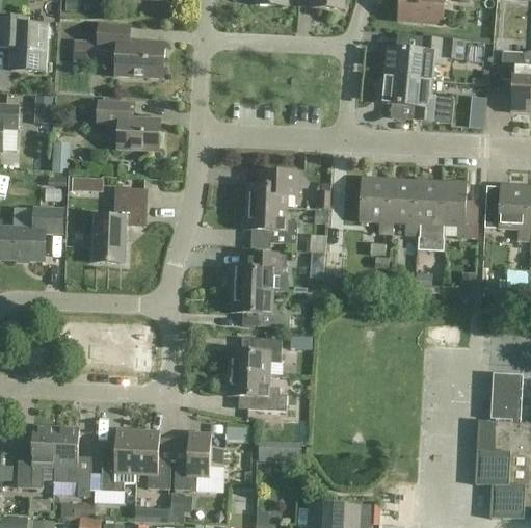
[(399,0),(397,20),(441,24),(444,0),(399,0)]
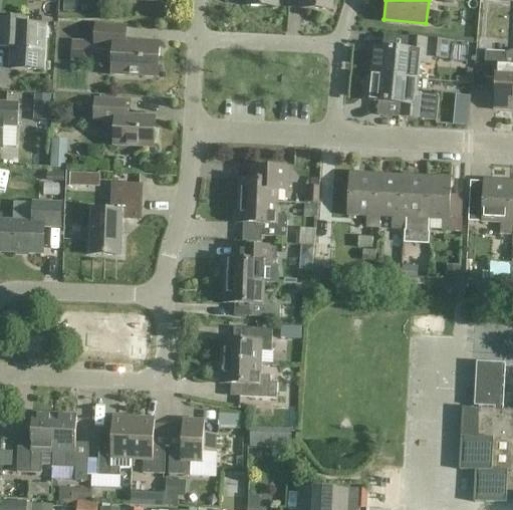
[(25,16),(0,14),(0,43),(10,44),(9,66),(41,68),(44,23),(25,22),(25,16)]
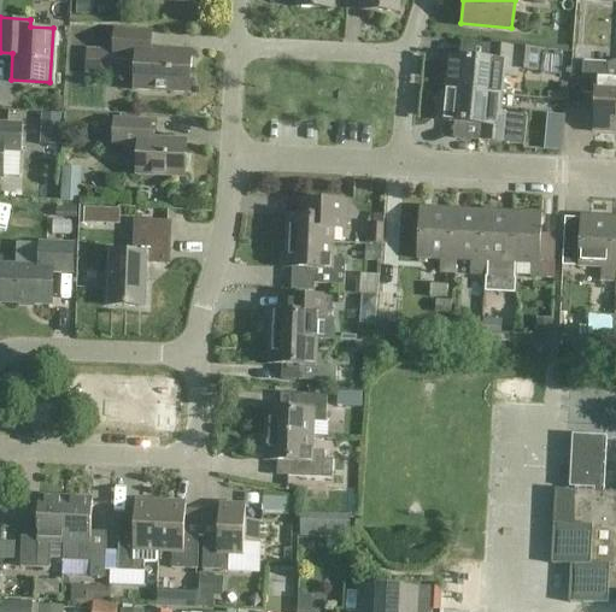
[(113,27),(112,53),(134,54),(133,87),(188,89),(191,48),(148,46),(150,28),(113,27)]
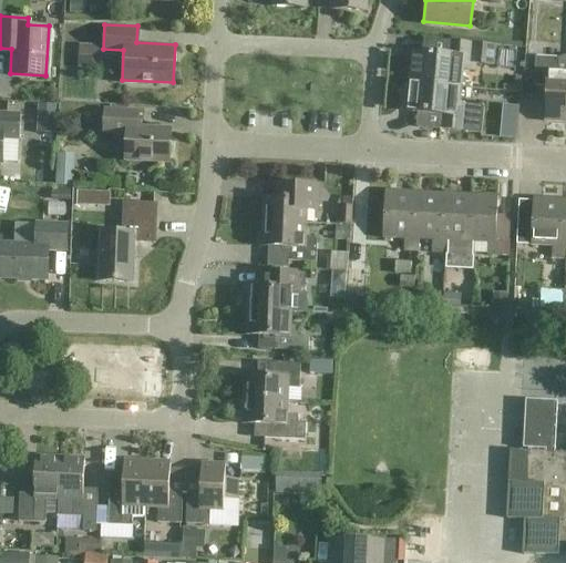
[(412,49),(409,79),(459,83),(461,67),(473,68),(473,61),(491,62),(493,43),(448,39),(446,52),(412,49)]
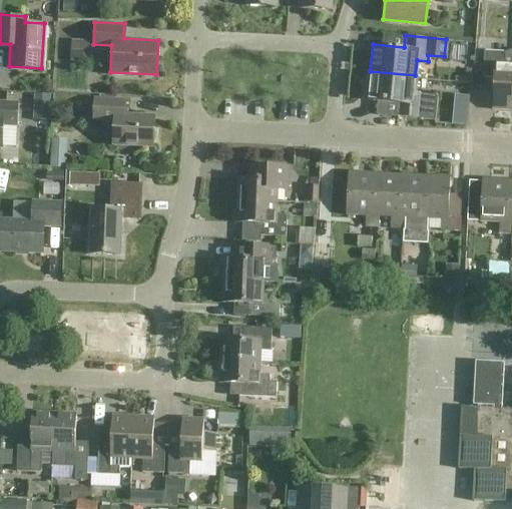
[(492,107),(511,107),(511,62),(504,62),(504,50),(483,49),(482,75),(494,75),(492,107)]
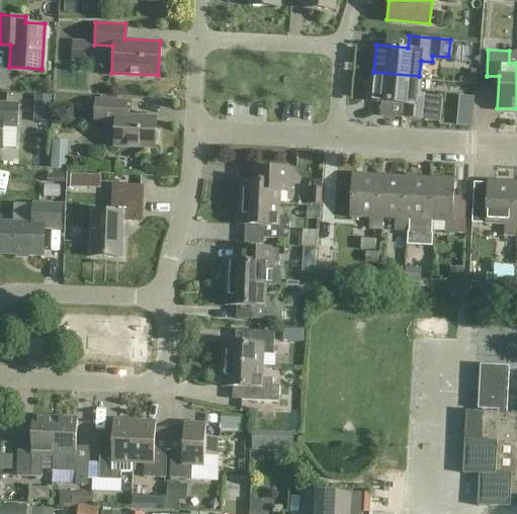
[(418,92),(419,76),(373,72),(370,99),(402,102),(401,115),(438,119),(441,95),(418,92)]
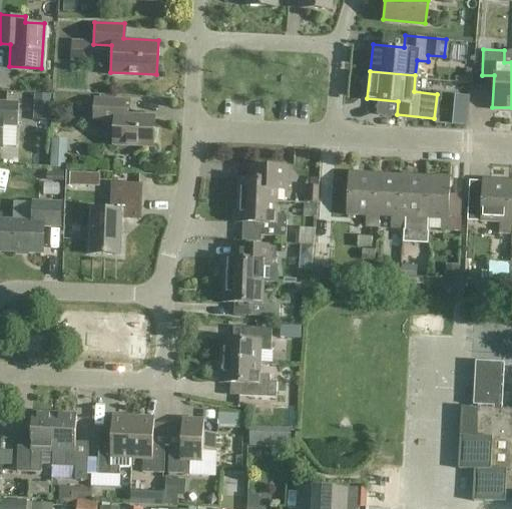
[(112,143),(152,144),(154,115),(124,113),(124,98),(94,97),(93,118),(113,119),(112,143)]
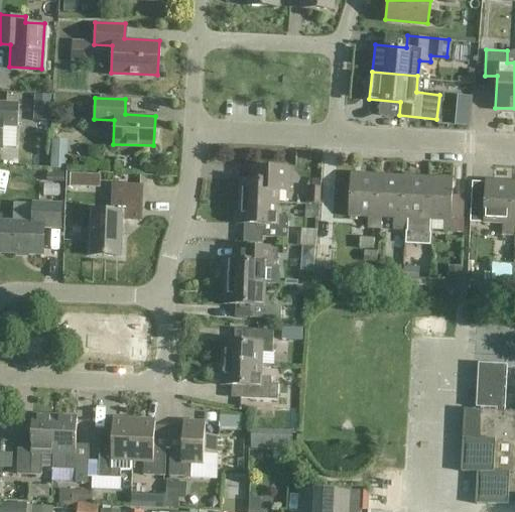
[(16,125),(17,101),(0,100),(0,147),(1,147),(2,124),(16,125)]
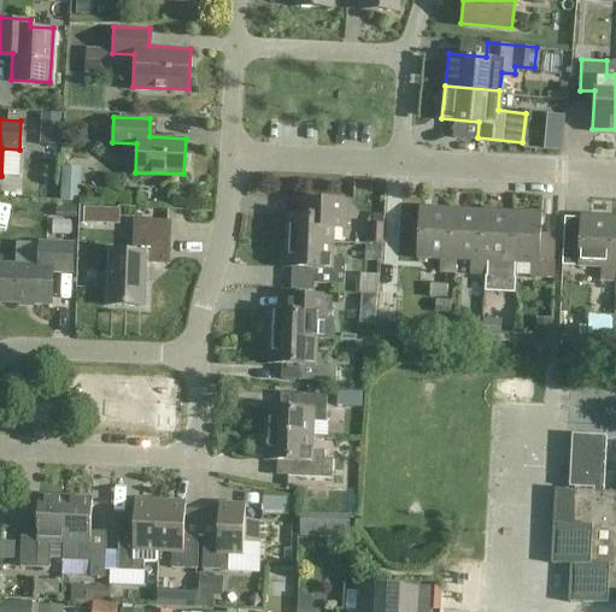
[(286,211),(285,239),(332,240),(333,225),(345,227),(346,199),(316,198),(297,196),(297,212),(286,211)]
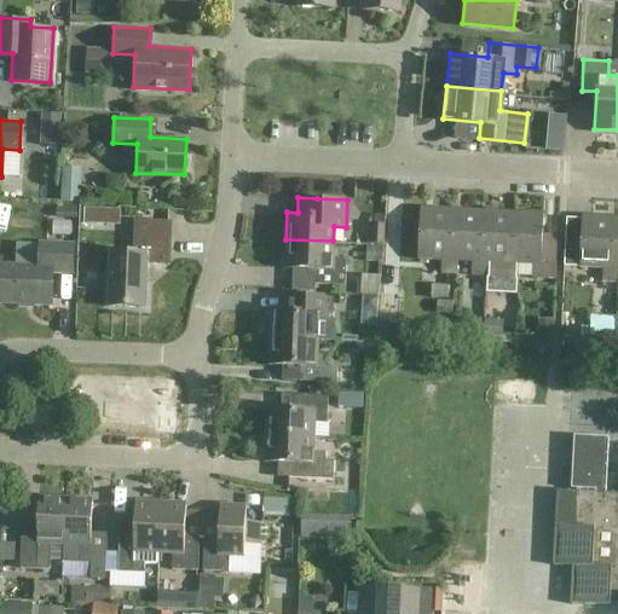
[(448,258),(450,207),(420,206),(416,256),(440,258),(440,271),(456,271),(456,259),(448,258)]
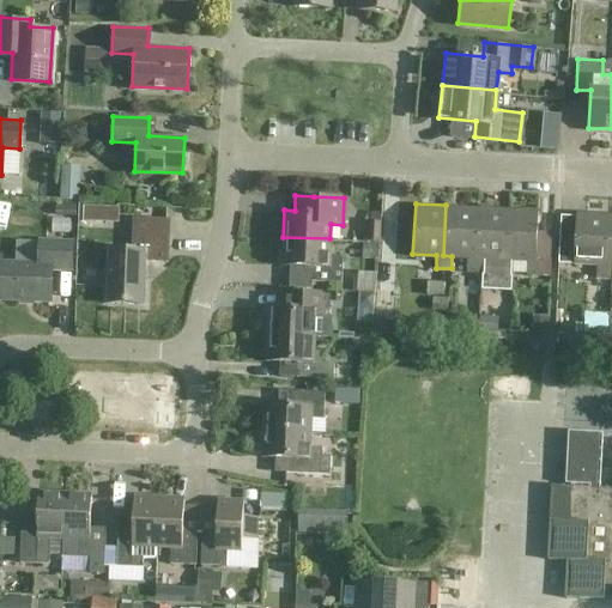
[(473,257),(476,206),(446,205),(443,255),(452,256),(466,256),(466,269),(482,271),(482,257),(473,257)]
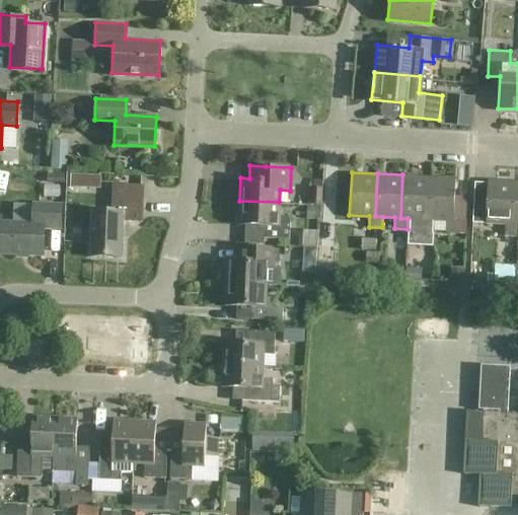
[(427,219),(429,176),(402,174),(400,218),(408,218),(408,229),(407,242),(432,243),(434,219),(427,219)]
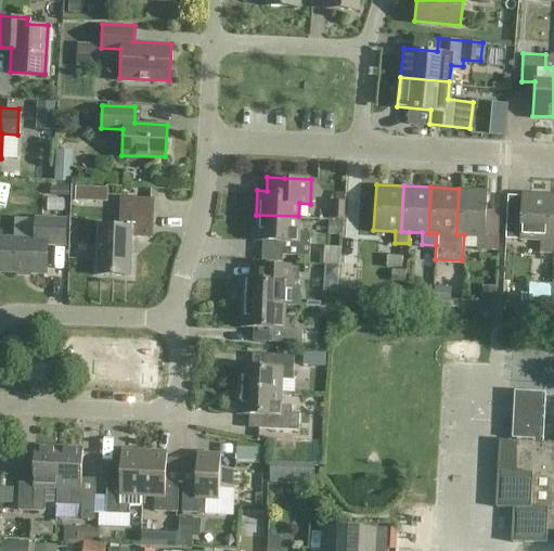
[(484,232),(486,190),(459,189),(456,234),(464,234),(477,235),(476,246),(490,247),(491,232),(484,232)]
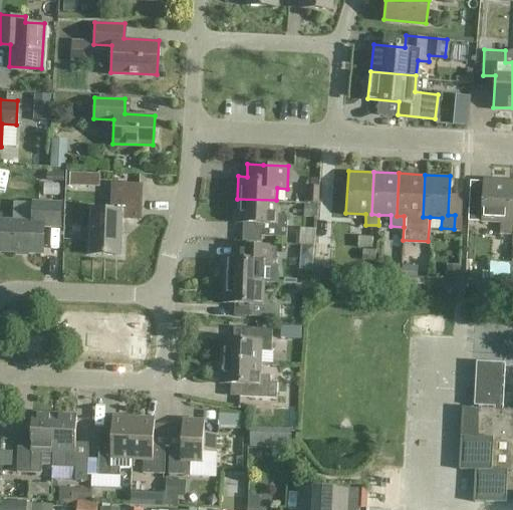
[(512,232),(512,221),(506,221),(508,179),(482,178),(482,194),(469,193),(468,219),(500,221),(499,231),(512,232)]
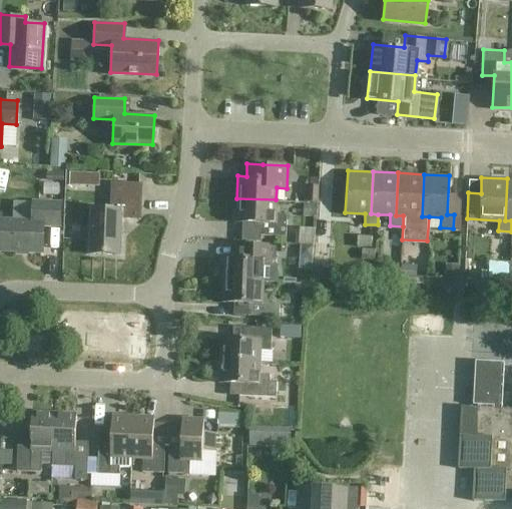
[(120,216),(139,216),(140,182),(110,181),(109,207),(90,206),(88,251),(119,253),(120,216)]
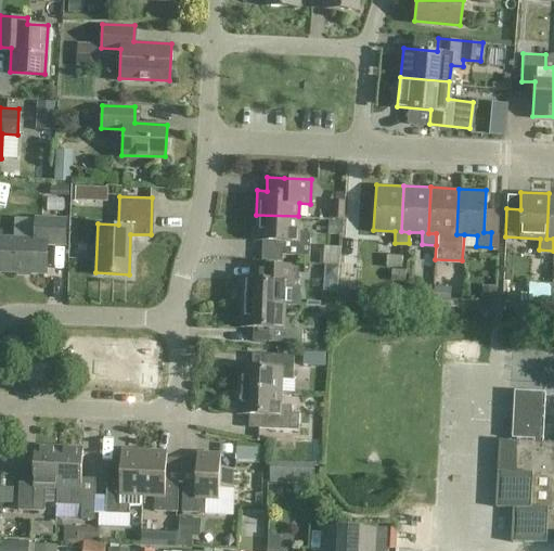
[(298,230),(298,216),(256,215),(255,239),(282,240),(281,253),(308,254),(309,230),(298,230)]
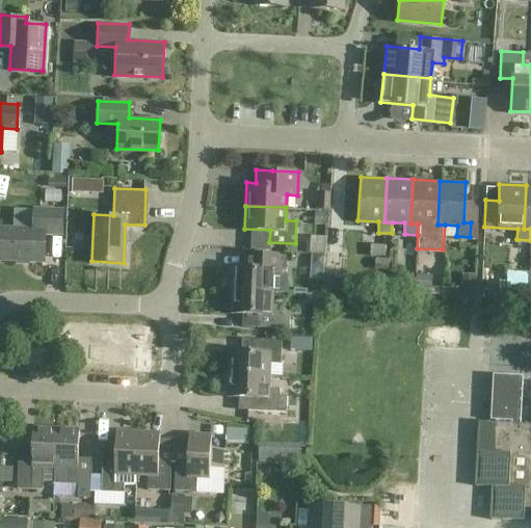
[(0,227),(0,257),(44,259),(45,231),(61,232),(62,209),(33,208),(32,228),(0,227)]
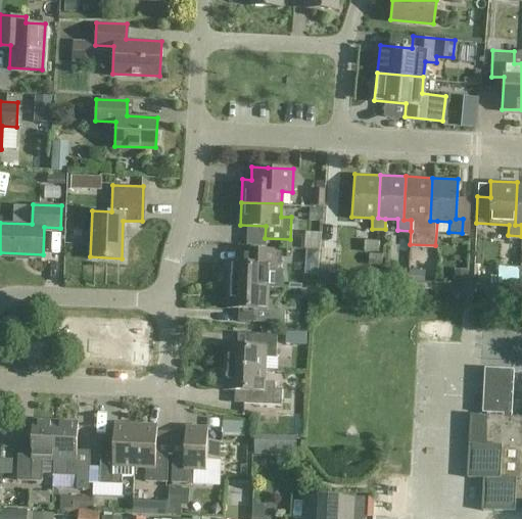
[(320,243),(318,270),(336,271),(338,245),(320,243)]
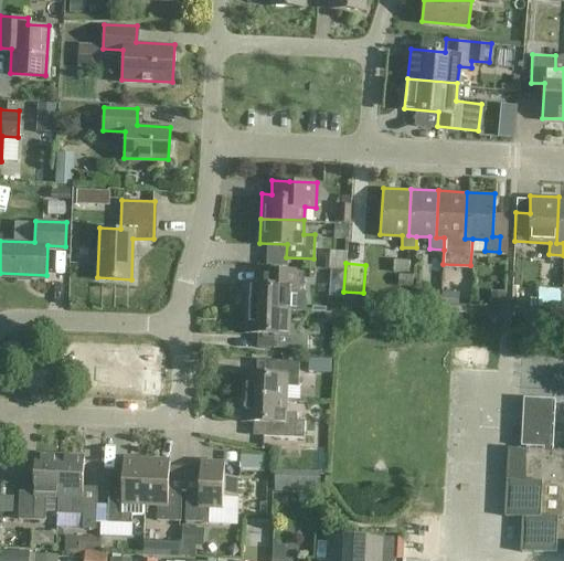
[(246,282),(245,306),(289,308),(289,295),(300,295),(301,271),(259,270),(259,283),(246,282)]
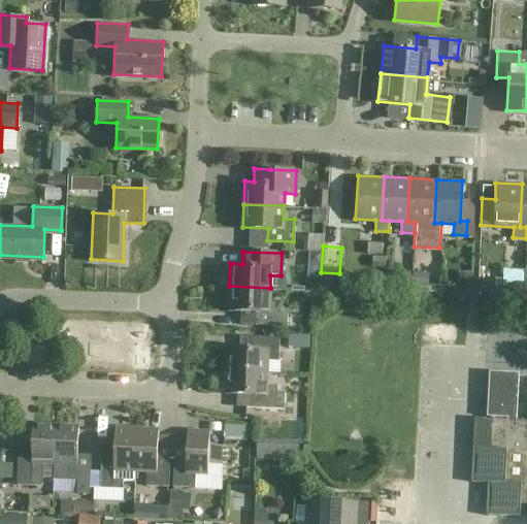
[(526,285),(526,266),(504,266),(504,285),(526,285)]
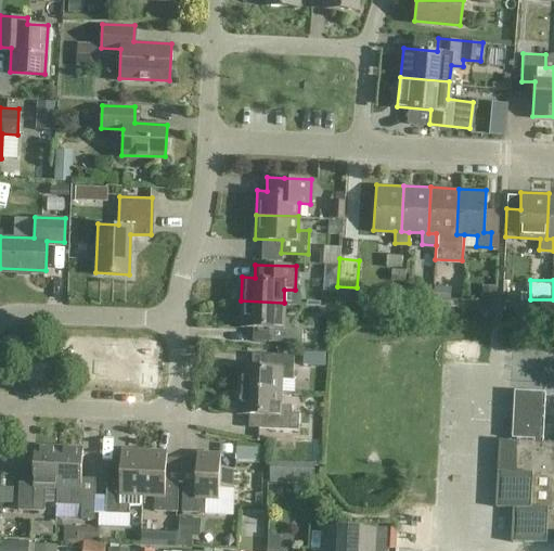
[(283,316),(284,303),(241,300),(240,325),(267,327),(267,340),(300,341),(301,328),(294,328),(294,317),(283,316)]
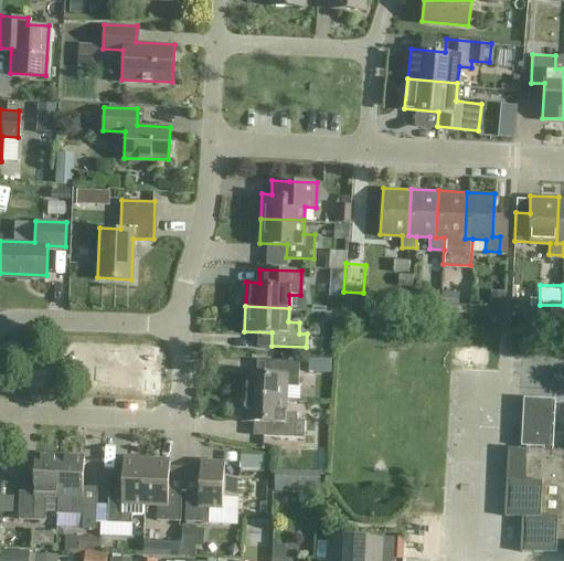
[(243,370),(242,395),(285,398),(286,383),(297,384),(298,359),(264,358),(264,371),(243,370)]
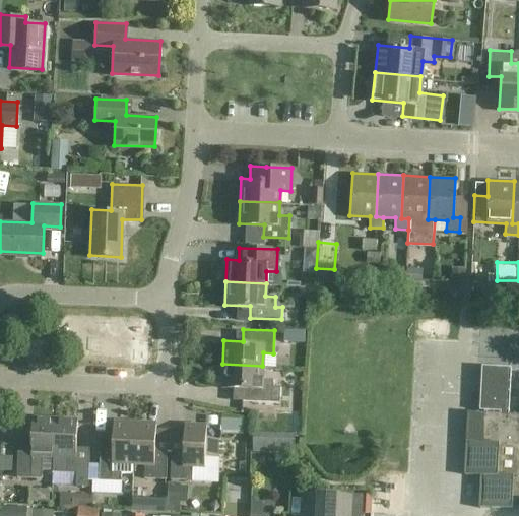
[(262,378),(262,366),(222,364),(221,386),(241,387),(241,399),(278,400),(279,385),(272,385),(272,378),(262,378)]
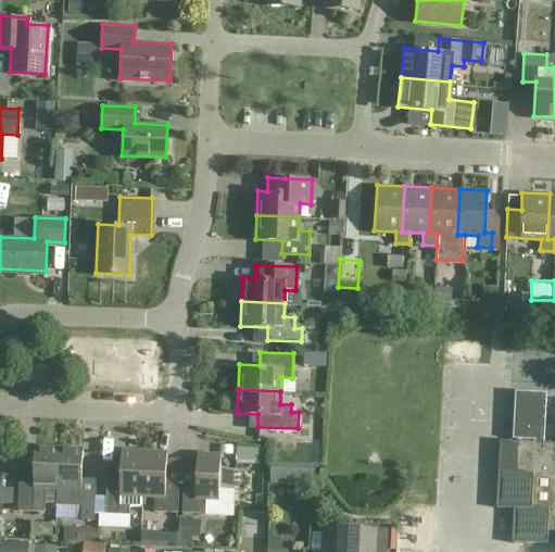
[(554,441),(543,441),(545,391),(514,389),(512,437),(516,437),(516,438),(499,438),(495,505),(512,506),(511,540),(546,542),(547,524),(554,524),(554,441)]
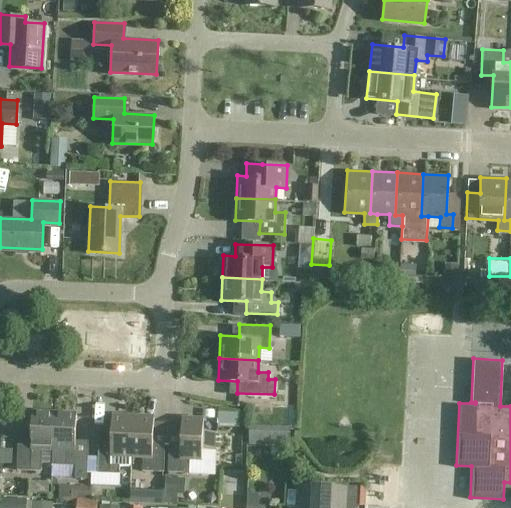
[(53,410),(31,409),(30,432),(17,431),(15,468),(29,468),(40,469),(40,448),(51,448),(53,410)]
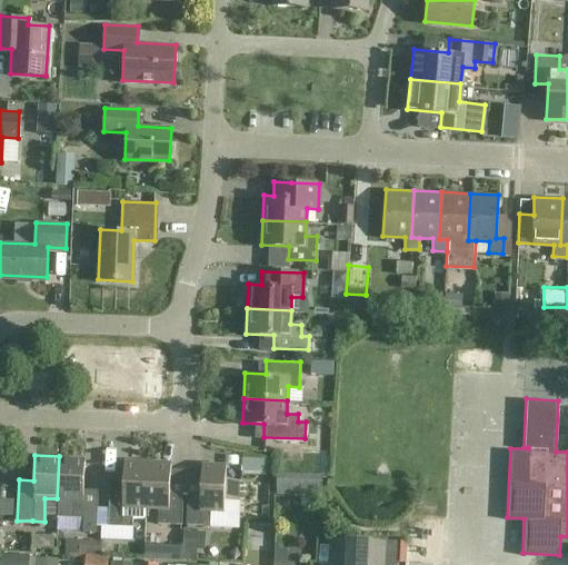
[(83,457),(59,456),(57,498),(57,515),(82,516),(81,531),(96,531),(97,488),(82,488),(83,457)]
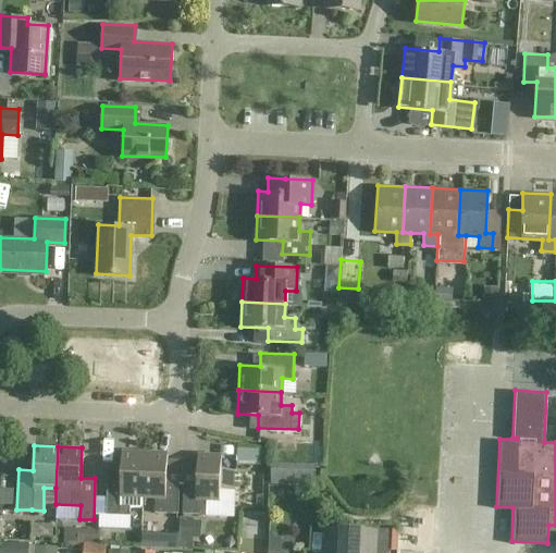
[(130,495),(141,496),(144,450),(121,450),(120,479),(107,479),(104,508),(99,508),(98,526),(128,527),(130,495)]
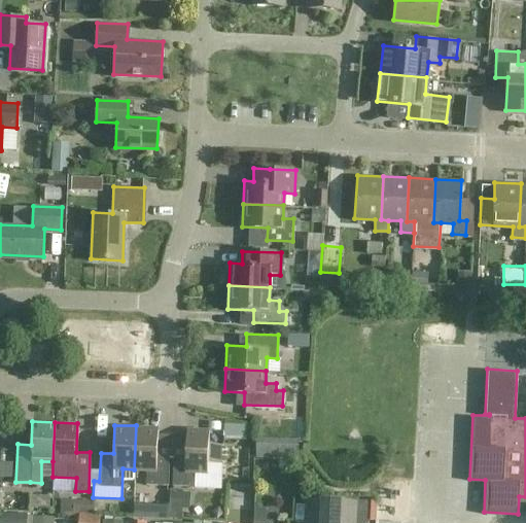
[(158,426),(136,425),(134,469),(145,469),(145,483),(167,484),(168,455),(156,455),(158,426)]
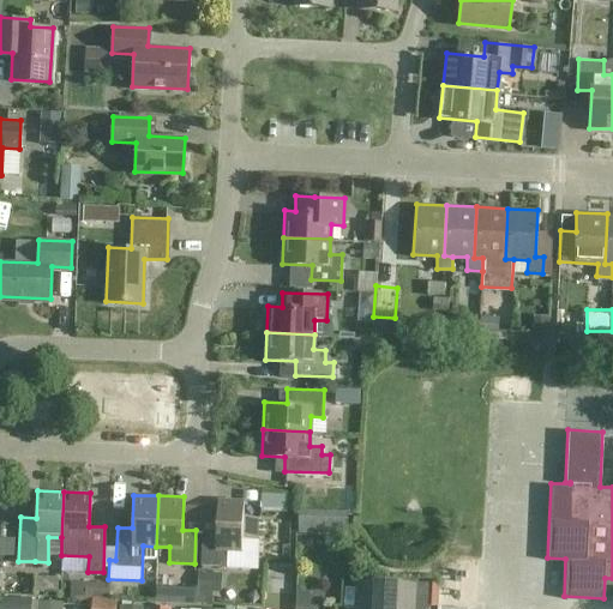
[(200,530),(199,564),(226,565),(226,549),(240,550),(241,537),(256,538),(257,516),(242,514),(242,499),(217,498),(215,531),(200,530)]
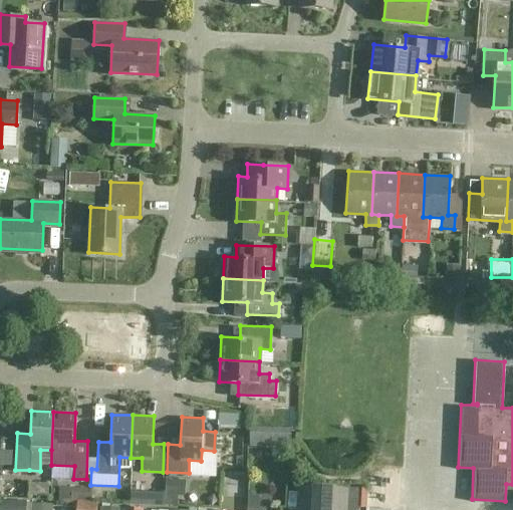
[(274,435),(275,418),(265,418),(265,435),(274,435)]
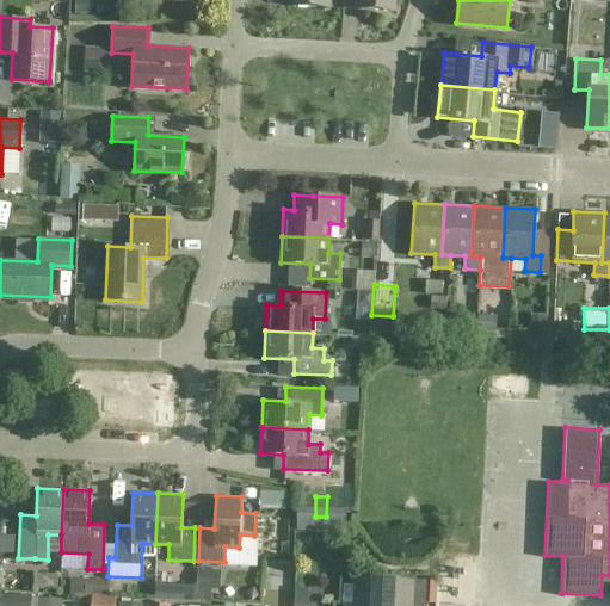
[(423,605),(425,579),(353,575),(351,605),(423,605)]
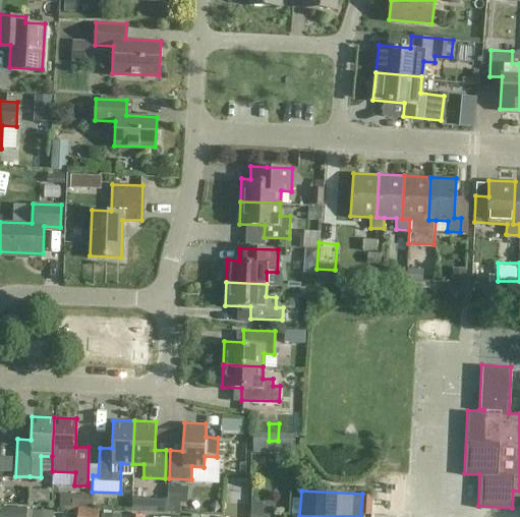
[(42,516),(42,510),(0,507),(0,516),(42,516)]
